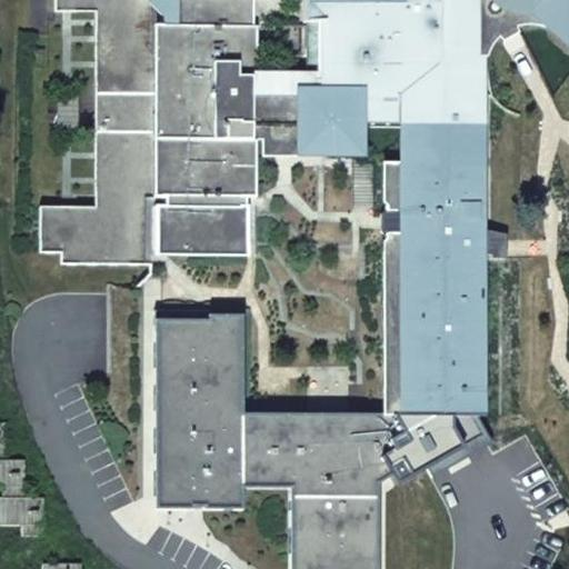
[(412,449),(401,455),(467,568),(473,568),(548,527),(537,509),(531,515),(476,413),(475,93),(476,93),(476,58),(486,58),(489,48),(497,38),(500,42),(517,32),(515,27),(525,26),(537,27),(545,29),(549,23),(568,39),(568,0),(301,0),(301,21),(318,21),(317,76),(248,75),(249,0),(56,0),(56,10),(97,10),(97,205),(40,205),(40,251),(61,251),(61,262),(152,262),(152,253),(156,253),(156,246),(248,246),(248,141),(255,141),(255,128),(272,128),(272,141),(289,141),(289,128),(303,128),(303,141),(357,141),(358,125),(407,125),(407,163),(391,163),(391,208),(381,212),(381,228),(390,231),(388,413),(397,413),(412,449)]
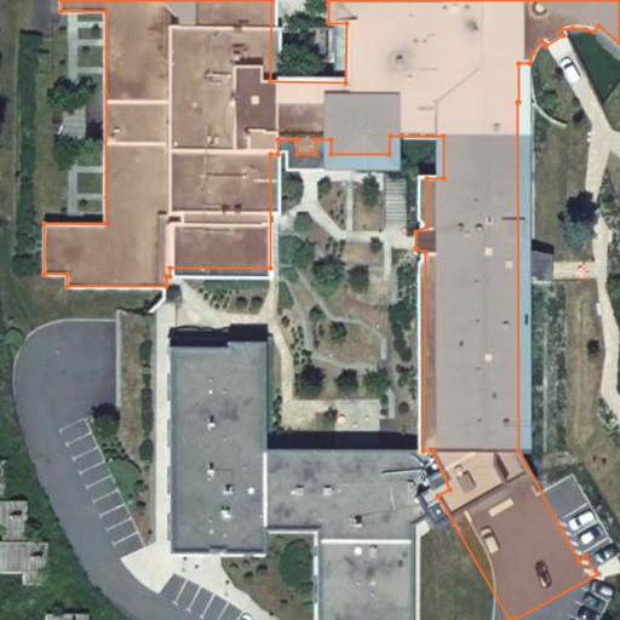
[(277,139),(277,154),(297,154),(297,139),(277,139)]
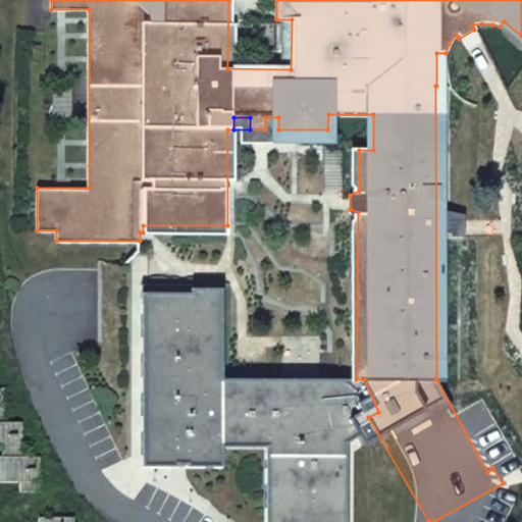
[(265,117),(265,129),(278,129),(278,117),(265,117)]
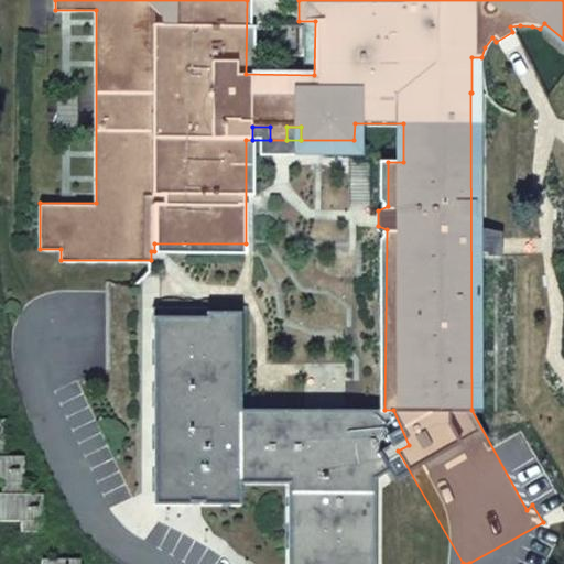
[(83,447),(121,448),(121,376),(101,375),(101,339),(63,338),(63,384),(83,384),(83,447)]
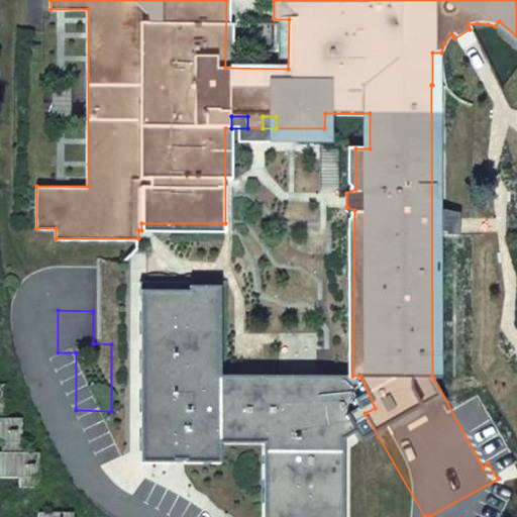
[(18,485),(35,484),(36,451),(17,452),(16,419),(0,418),(0,476),(18,477),(18,485)]
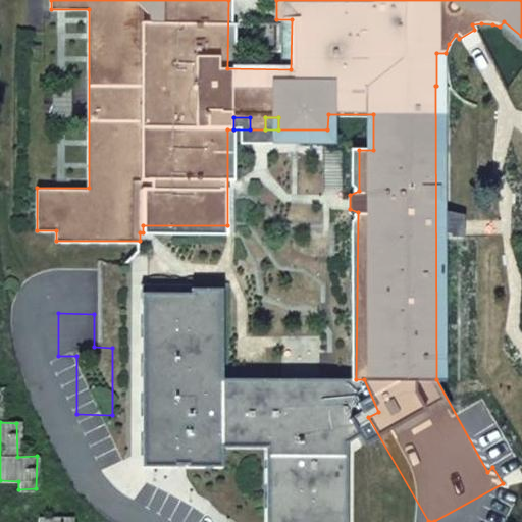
[(211,521),(236,521),(235,493),(201,492),(201,476),(166,474),(167,458),(134,458),(134,475),(143,474),(144,493),(177,492),(177,511),(211,511),(211,521)]
